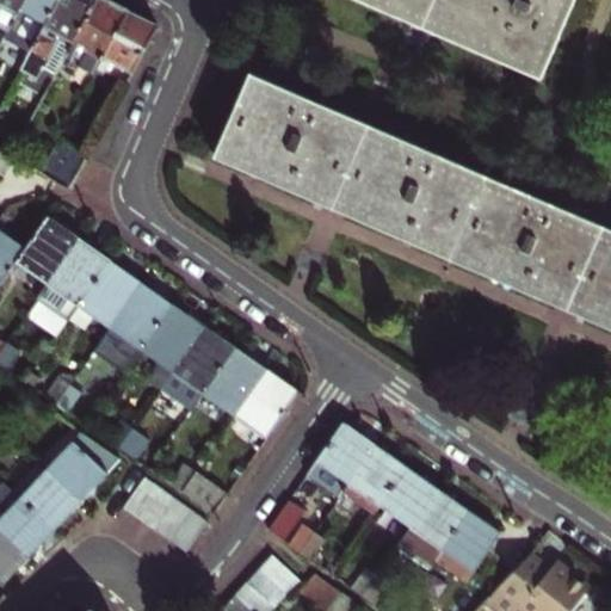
[(0,0),(0,28),(8,32),(25,0),(0,0)]
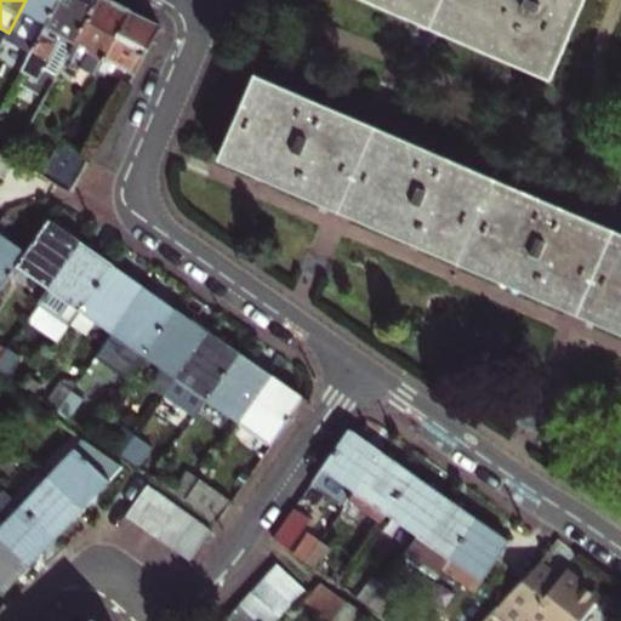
[(26,0),(9,33),(4,41),(30,56),(40,39),(61,0),(26,0)]
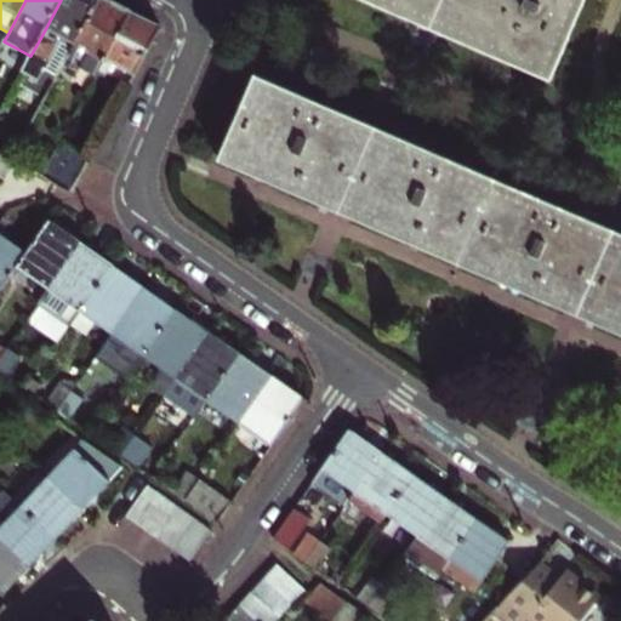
[(61,0),(40,39),(30,56),(22,72),(38,80),(41,73),(55,81),(69,53),(70,51),(98,0),(61,0)]
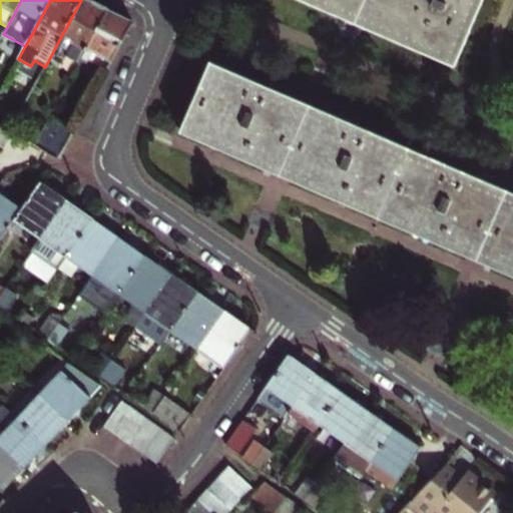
[(57,44),(68,49),(94,5),(90,3),(85,0),(81,0),(58,42),(57,44)]
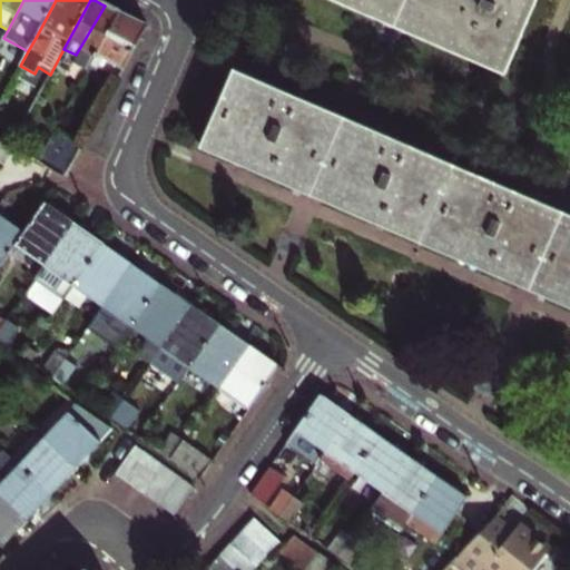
[(333,0),(504,75),(537,0),(333,0)]
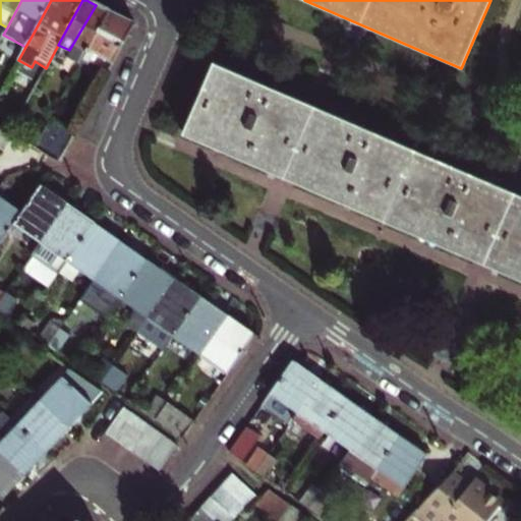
[(104,9),(96,5),(69,50),(66,56),(80,63),(82,61),(109,11),(104,9)]
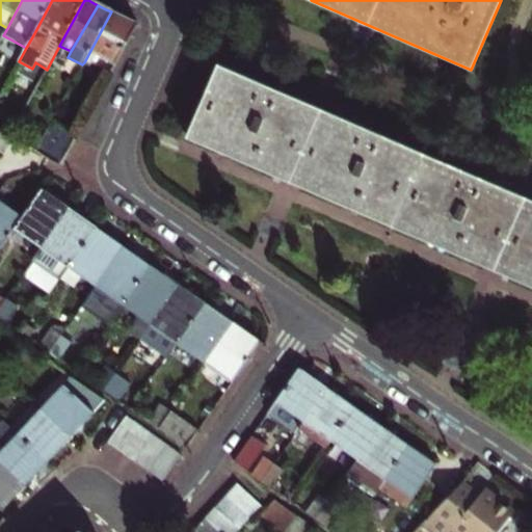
[(111,74),(137,25),(124,18),(111,11),(84,62),(89,65),(91,62),(111,74)]
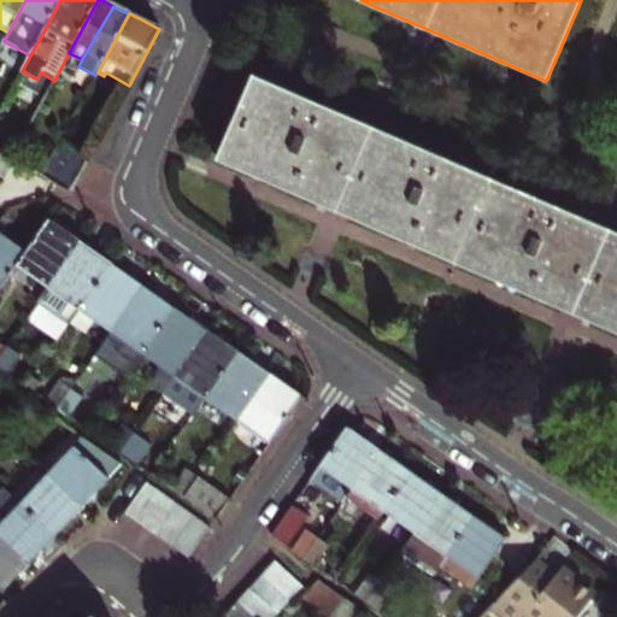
[(616,231),(252,74),(215,158),(318,203),(360,222),(541,300),(603,327),(616,333),(616,231)]
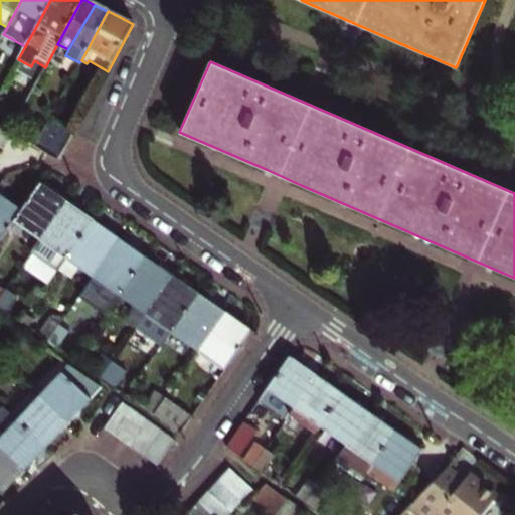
[(40,133),(64,147),(72,133),(48,119),(40,133)]
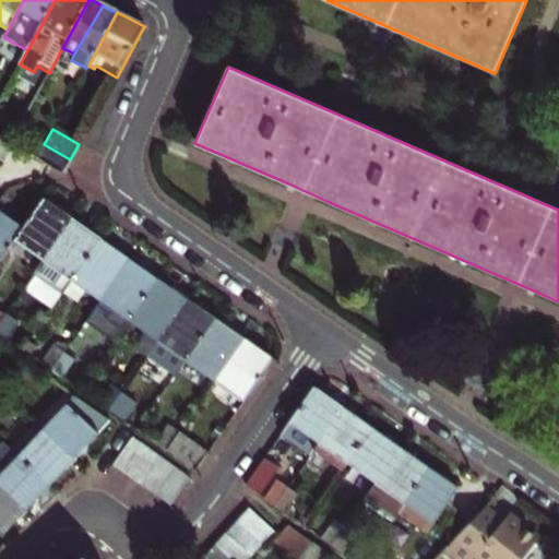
[(15,144),(0,135),(0,158),(4,162),(15,144)]
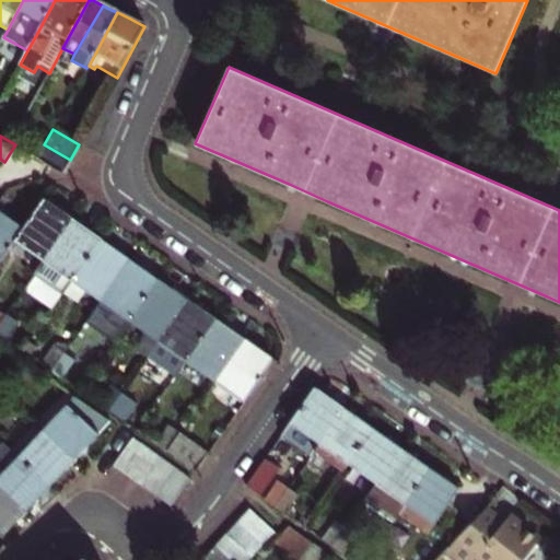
[(36,159),(61,174),(70,160),(44,144),(36,159)]
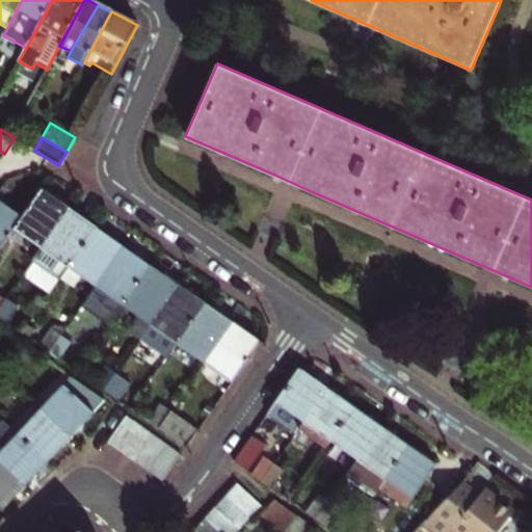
[(43,246),(70,207),(64,204),(62,206),(54,200),(41,190),(21,218),(15,227),(43,246)]
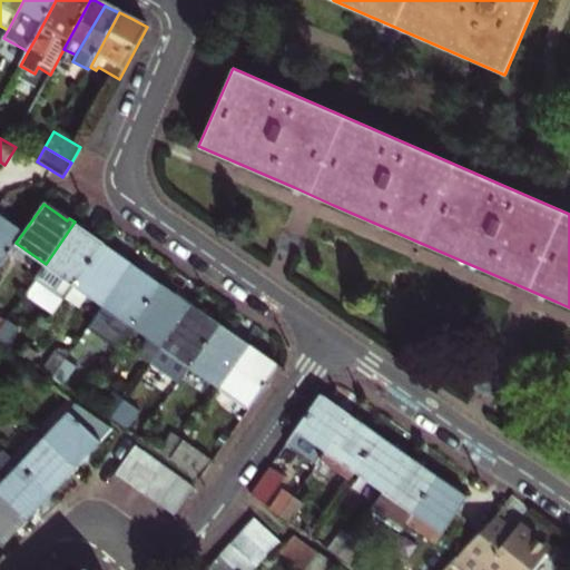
[(0,265),(16,243),(22,234),(9,225),(0,218),(0,265)]
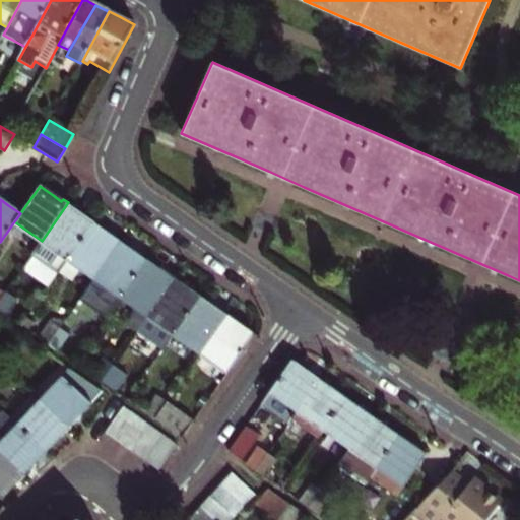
[(60,270),(68,259),(93,223),(80,214),(71,208),(73,206),(68,202),(42,241),(33,254),(59,272),(60,270)]
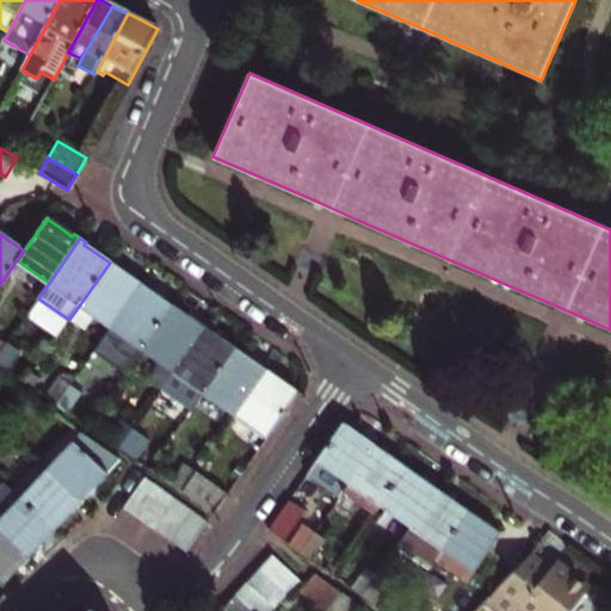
[(111,326),(142,282),(137,278),(135,281),(121,270),(110,263),(80,304),(96,315),(111,326)]
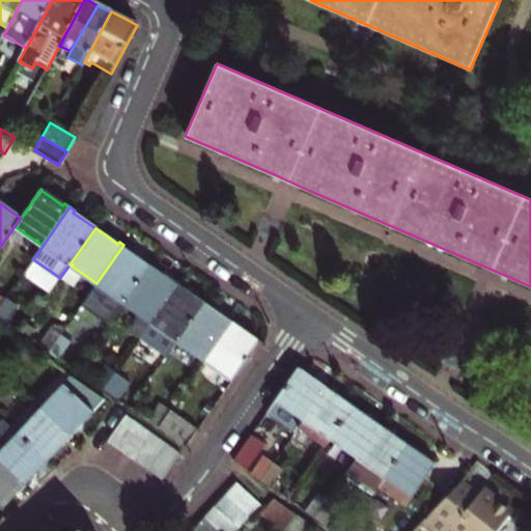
[(129,249),(123,245),(96,283),(81,306),(108,325),(123,302),(149,266),(135,256),(128,250),(129,249)]
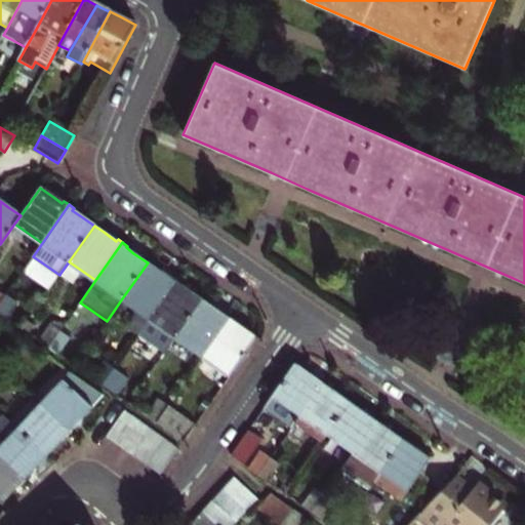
[(50,287),(59,275),(33,256),(24,269),(50,287)]
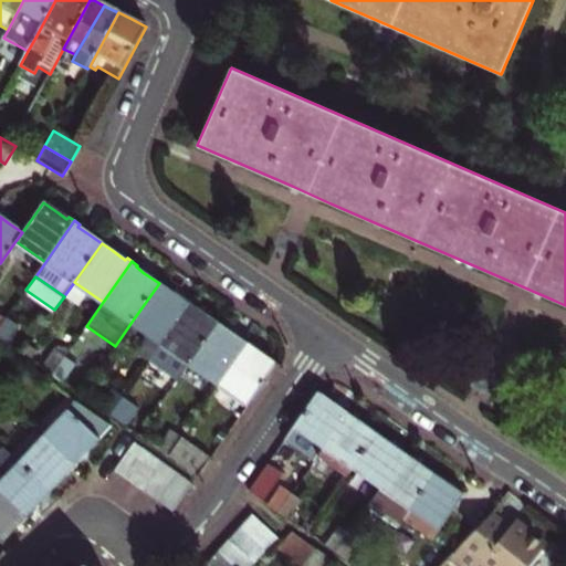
[(88,292),(74,282),(65,294),(80,304),(88,292)]
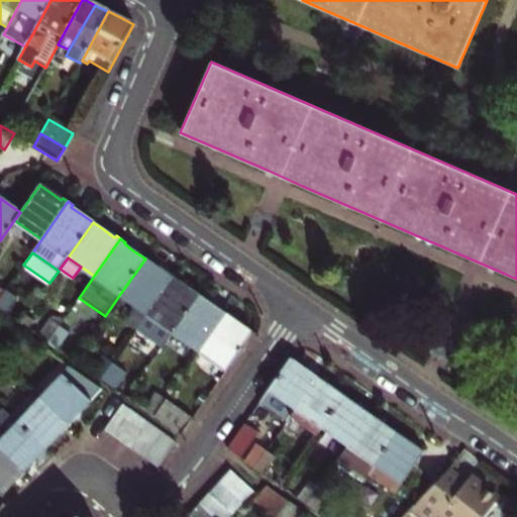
[(147,313),(174,276),(169,272),(167,274),(158,268),(145,259),(120,294),(136,306),(126,321),(136,328),(147,313)]
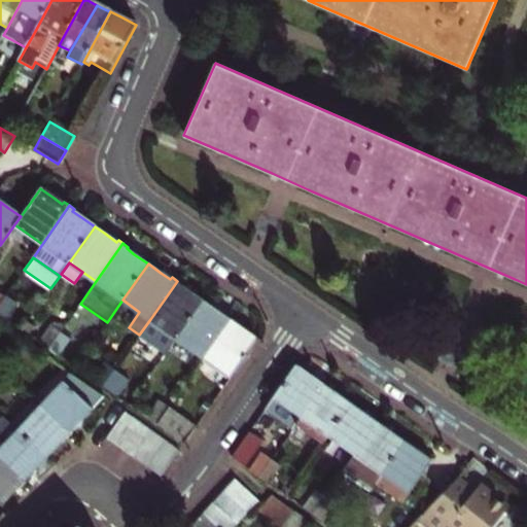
[(150,319),(177,338),(202,302),(189,292),(180,286),(182,285),(177,281),(150,319)]
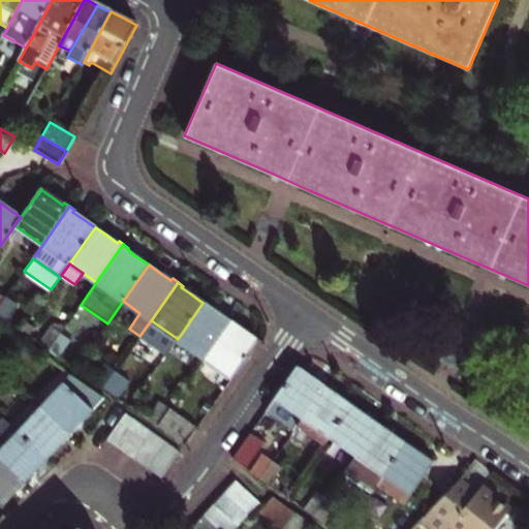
[(178,339),(205,358),(231,319),(227,316),(225,318),(214,311),(203,303),(178,339)]
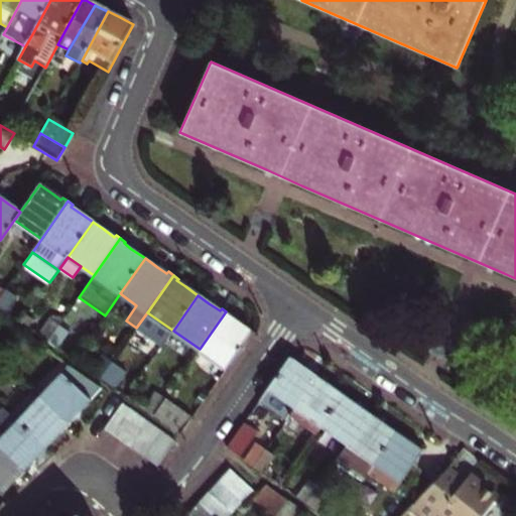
[(226,311),(200,349),(225,367),(224,369),(225,370),(253,331),(252,330),(251,332),(239,325),(229,316),(230,315),(226,311)]
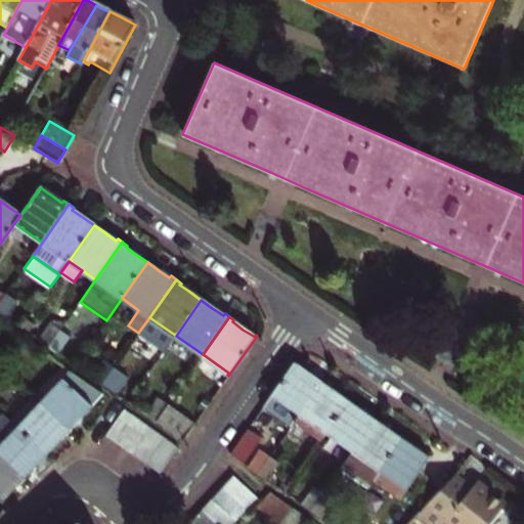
[(48,346),(59,330),(50,323),(39,340),(48,346)]
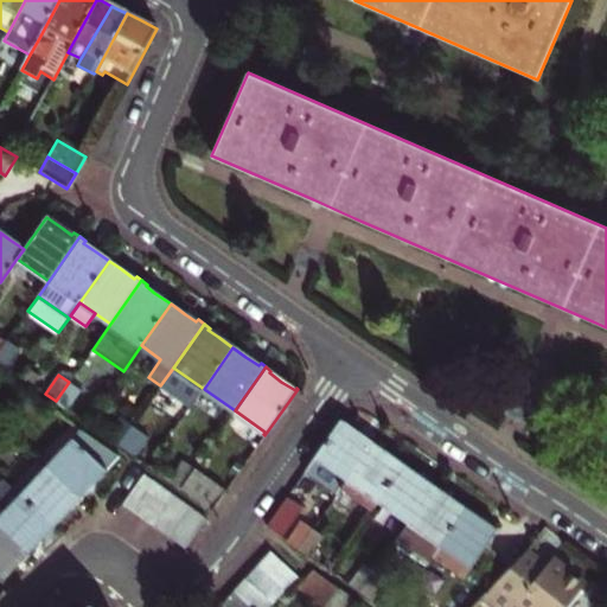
[(81,389),(69,382),(56,401),(66,409),(81,389)]
